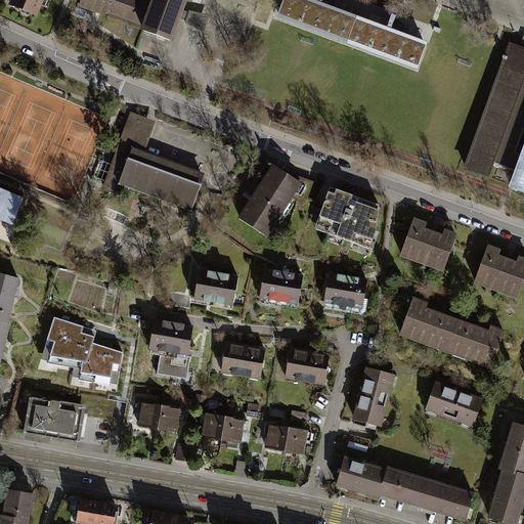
[(12,0),(10,6),(39,18),(46,0),(12,0)]
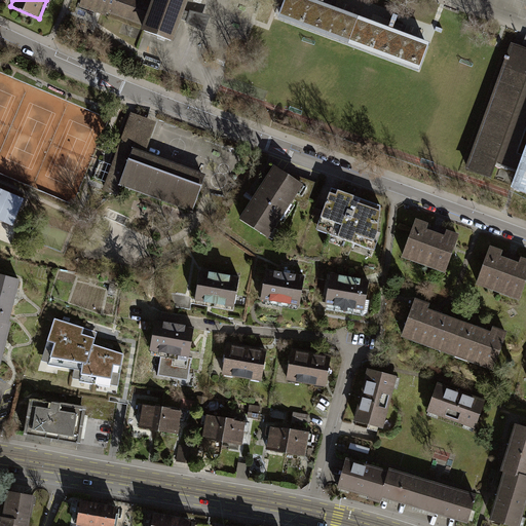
[(106,17),(107,14),(112,0),(81,0),(79,7),(106,17)]
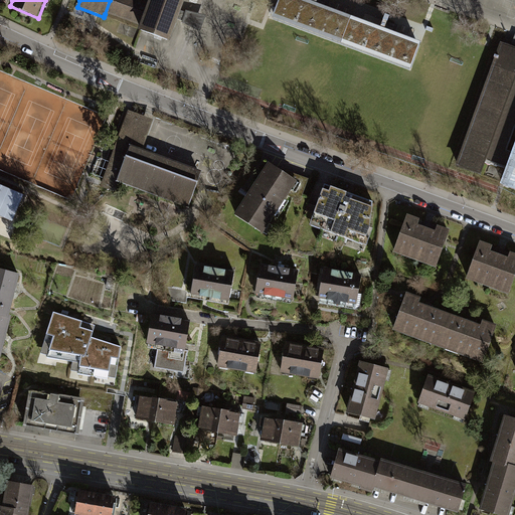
[(110,0),(105,14),(140,26),(137,33),(139,34),(170,45),(179,20),(182,21),(185,12),(182,11),(186,0),(110,0)]
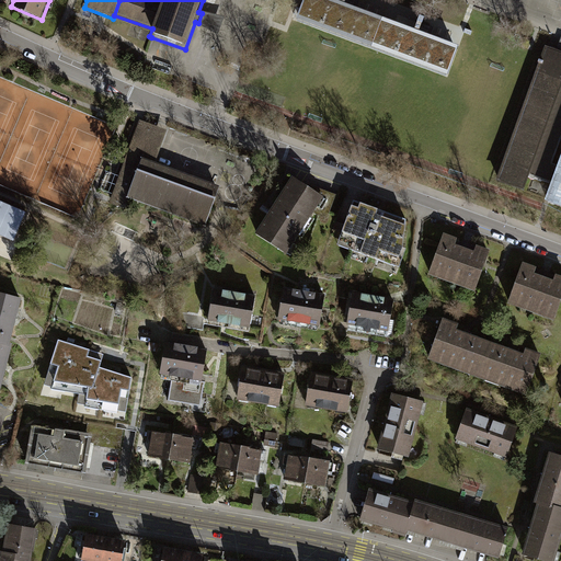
[(458,44),(338,0),(302,0),(296,19),(447,73),(458,44)]
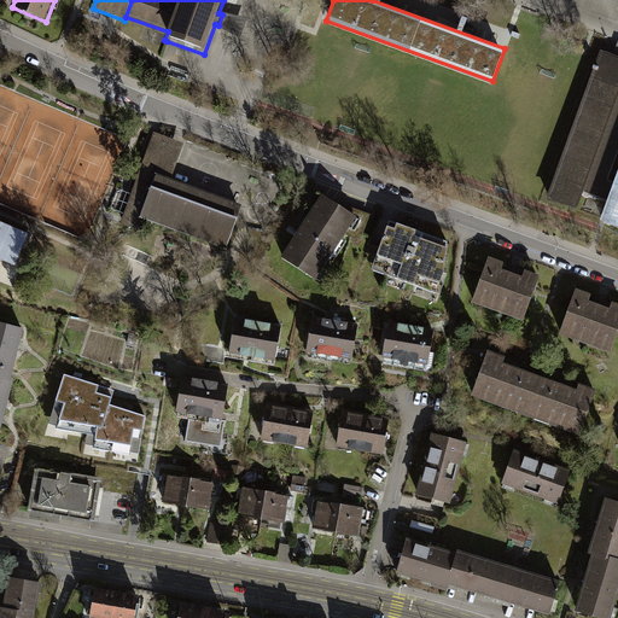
[(617,58),(604,53),(551,199),(576,209),(583,191),(614,202),(608,220),(617,223),(617,58)]
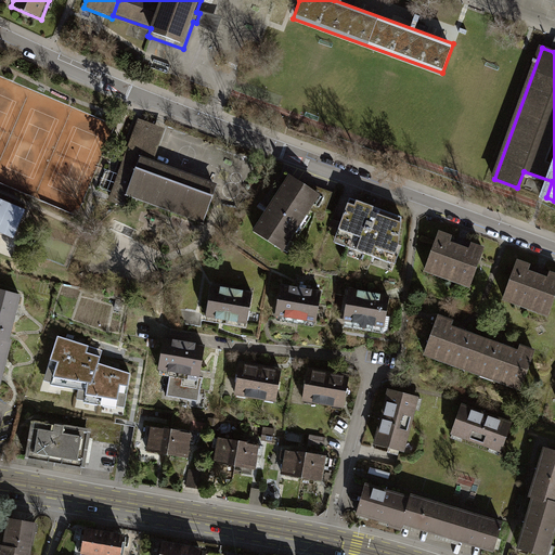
[(125,206),(128,194),(141,158),(142,159),(154,126),(141,121),(112,201),(125,206)]
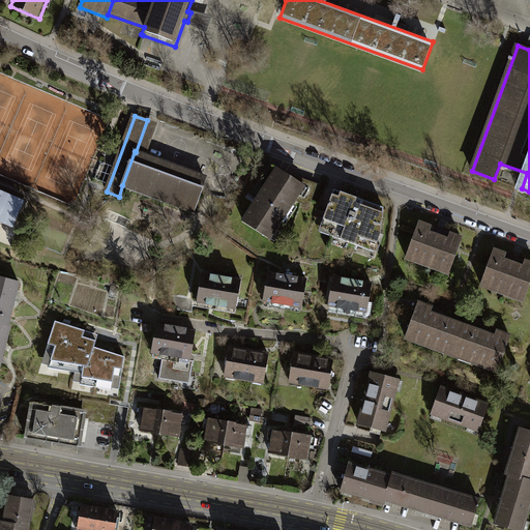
[(147,119),(147,120),(136,152),(146,155),(158,123),(147,119)]
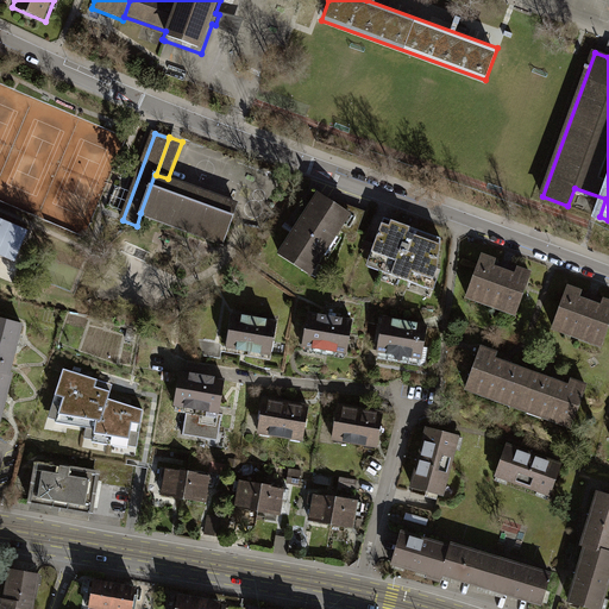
[(168,179),(156,175),(155,174),(140,213),(151,217),(221,242),(221,243),(223,243),(232,217),(231,217),(236,203),(168,179)]
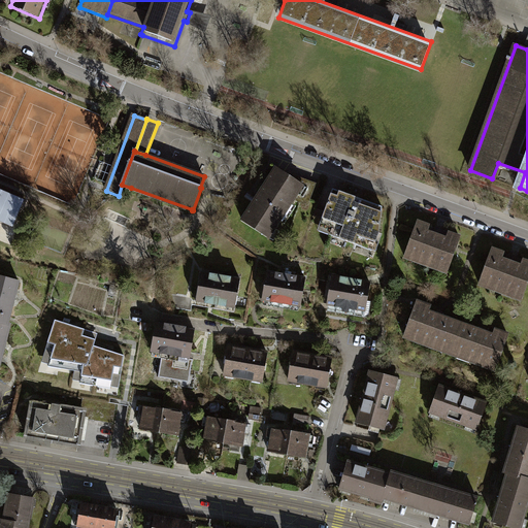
[(289,173),(288,175),(275,168),(242,221),(267,236),(271,229),(272,230),(292,199),(306,204),(315,184),(289,173)]
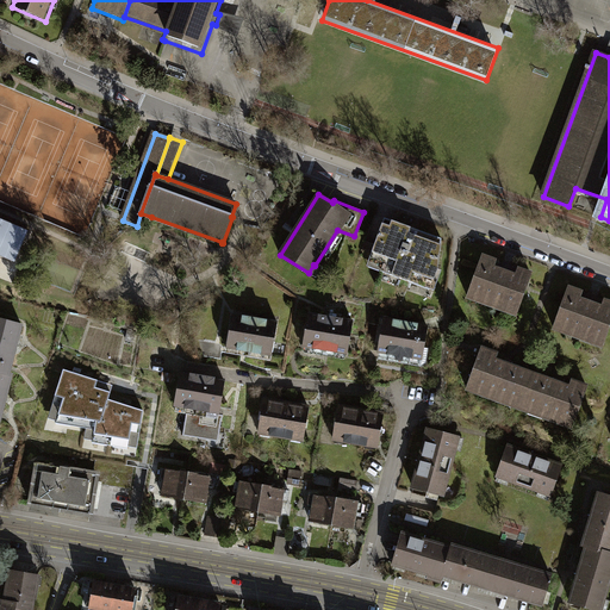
[(29,230),(0,217),(0,255),(14,261),(29,230)]
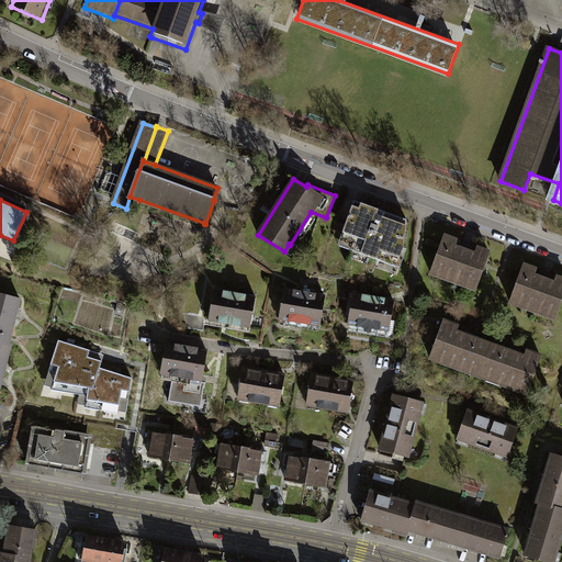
[(382,211),(353,201),(340,237),(352,242),(350,249),(396,267),(403,253),(406,220),(382,211)]
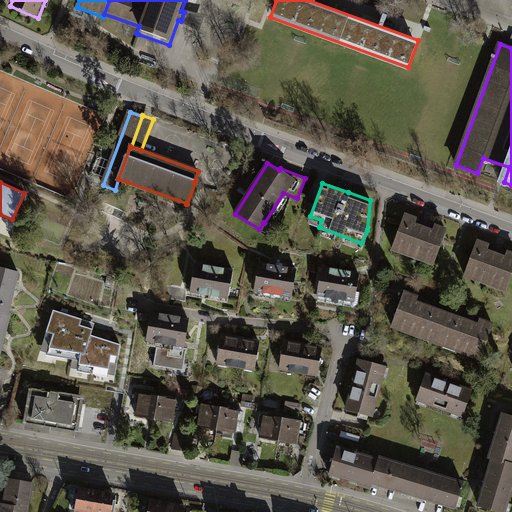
[(416,219),(405,215),(392,248),(401,252),(402,250),(425,259),(425,260),(433,263),(445,230),(434,226),(432,231),(424,228),(414,224),(416,219)]
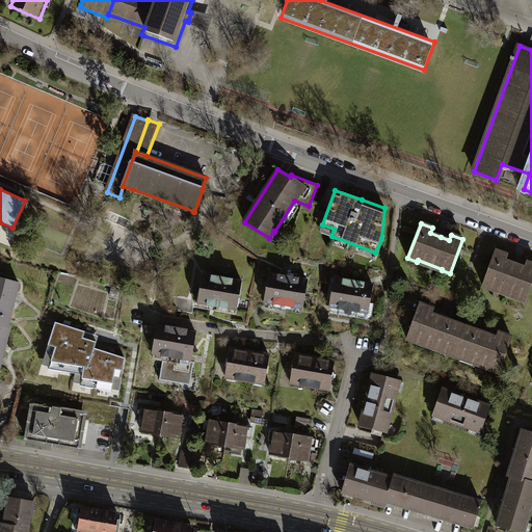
[(507,255),(496,250),(482,286),(490,289),(491,287),(516,295),(515,298),(525,301),(531,281),(531,263),(527,262),(525,268),(514,264),(505,261),(507,255)]
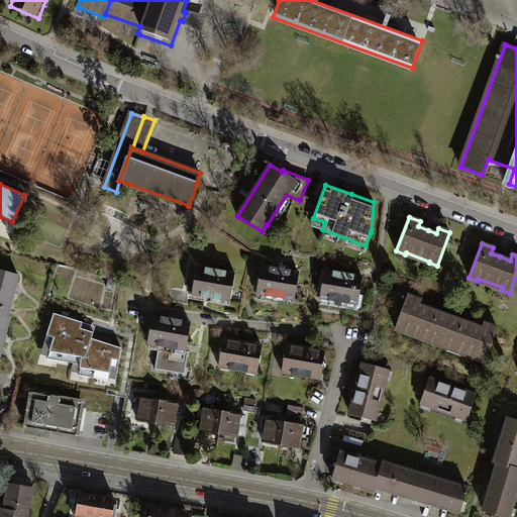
[(298,273),(262,266),(256,293),(294,299),(298,273)]
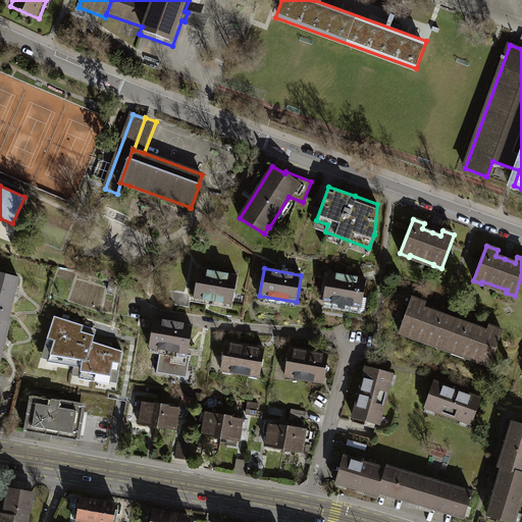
[(237,276),(198,269),(193,297),(230,304),(237,276)]
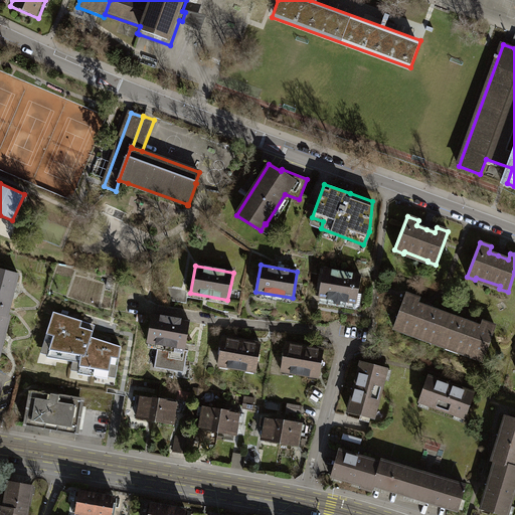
[(0,313),(6,315),(16,274),(0,270),(0,313)]
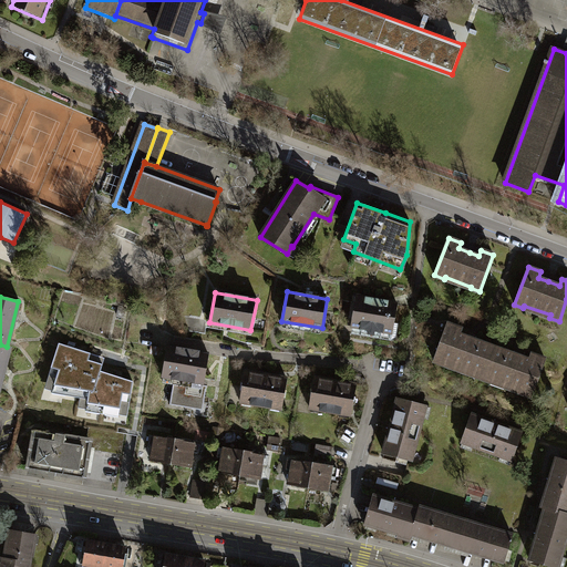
[(397,305),(356,297),(351,327),(368,329),(367,333),(373,334),(374,330),(392,332),(397,305)]
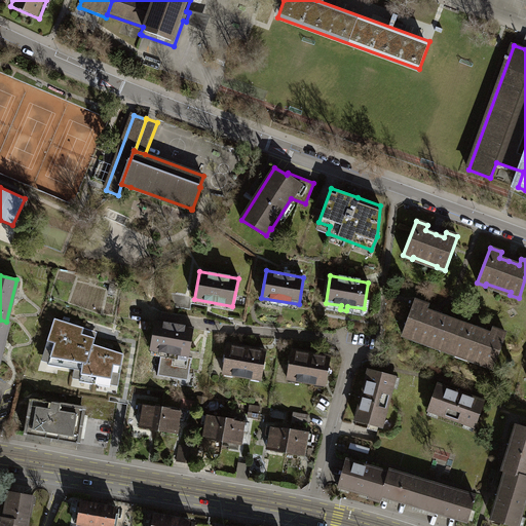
[(440,348),(447,351),(458,322),(425,309),(427,304),(414,299),(402,335),(414,339),(415,337),(441,346),(440,348)]
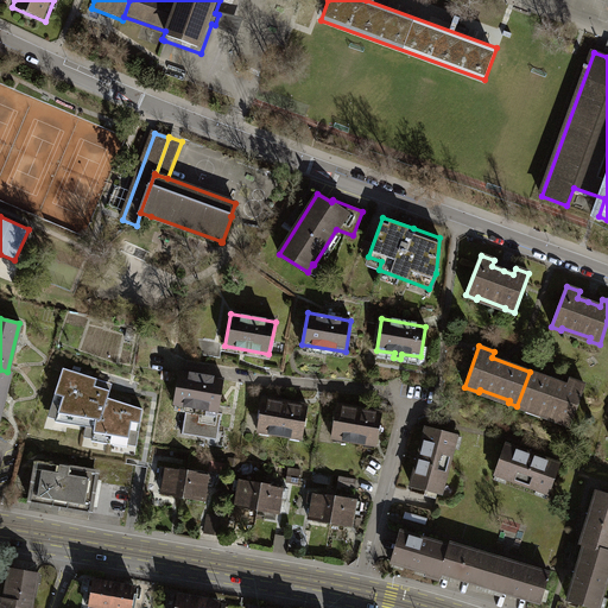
[(113,384),(63,368),(46,420),(94,429),(93,441),(137,449),(143,410),(108,398),(113,384)]
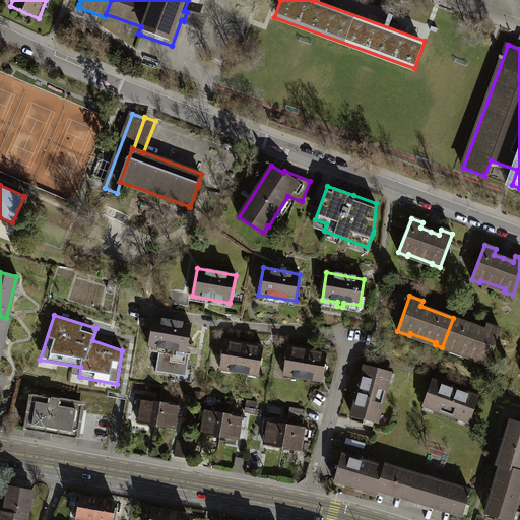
[(148,345),(159,347),(186,351),(190,325),(153,318),(148,345)]
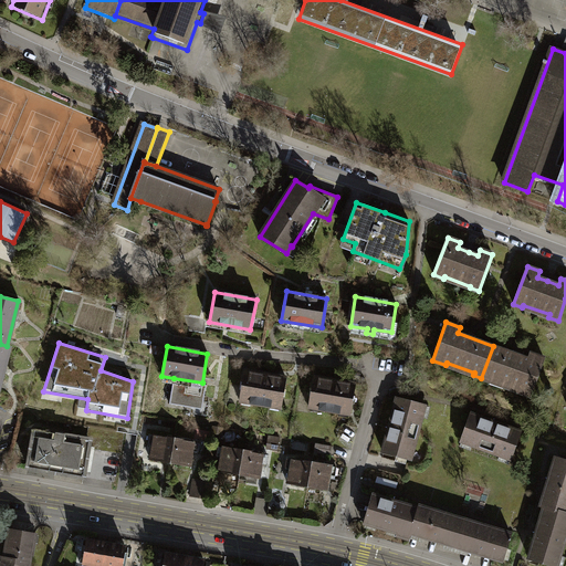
[(527,358),(493,346),(481,378),(490,381),(491,379),(519,389),(517,391),(531,396),(544,358),(530,353),(527,358)]
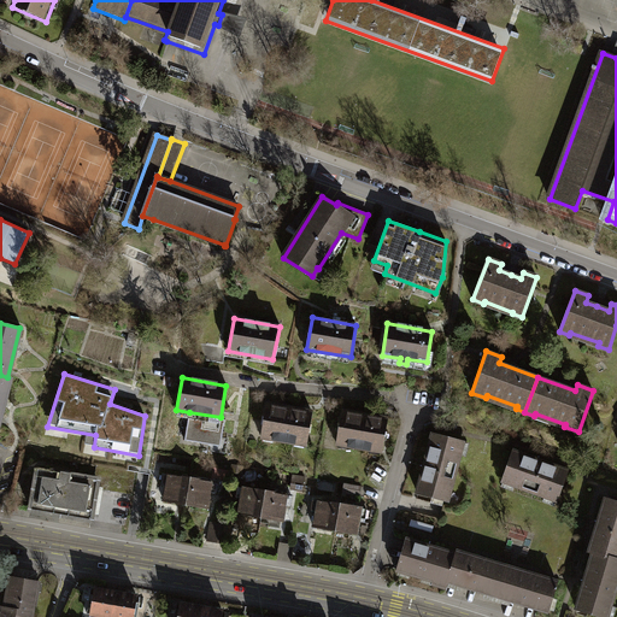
[(278,406),(266,404),(259,438),(305,445),(311,411),(299,409),(299,411),(278,407),(278,406)]
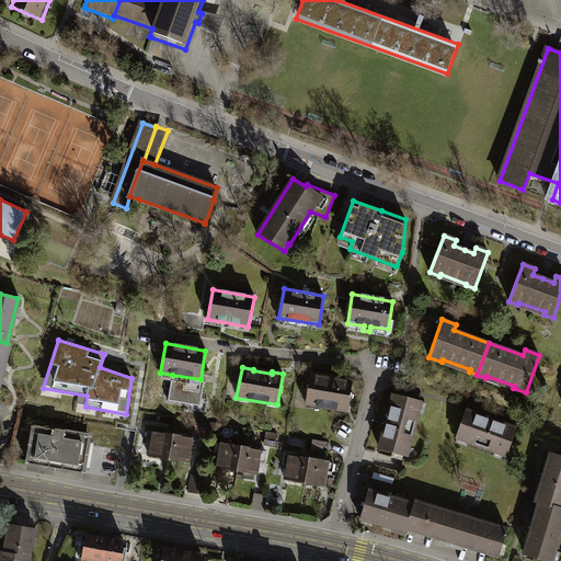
[(322,374),(311,373),(306,403),(346,409),(351,379),(341,378),(341,380),(321,377),(322,374)]
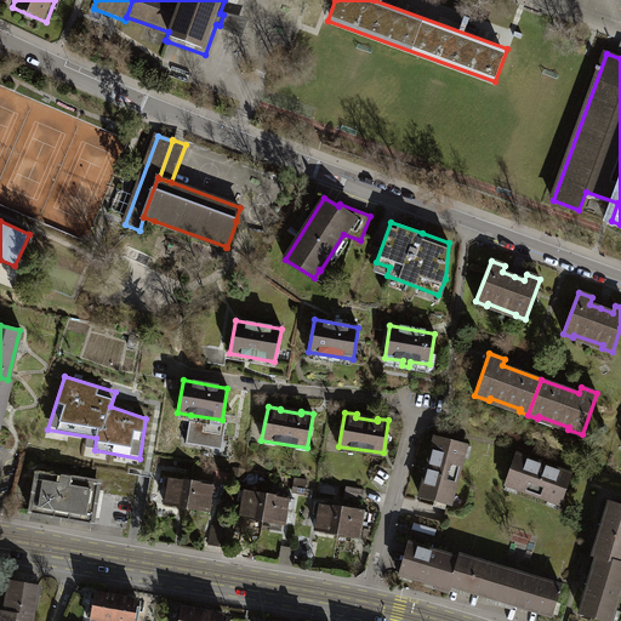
[(226,421),(222,420),(191,415),(186,443),(221,449),(226,421)]
